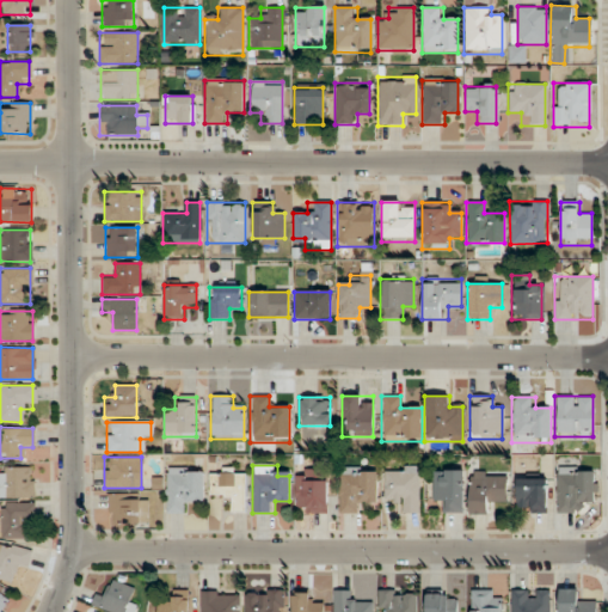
[(417,466),(382,466),(382,501),(394,501),(394,513),(417,513),(417,466)]
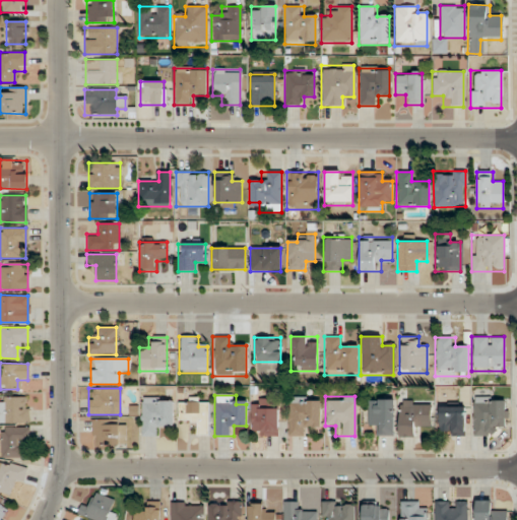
[(27,424),(27,397),(0,397),(0,424),(27,424)]
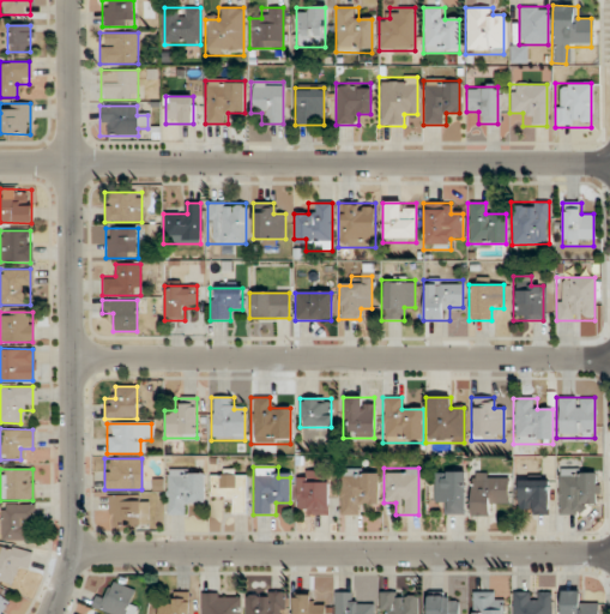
[(204,470),(165,470),(165,515),(189,515),(189,504),(204,504),(204,470)]
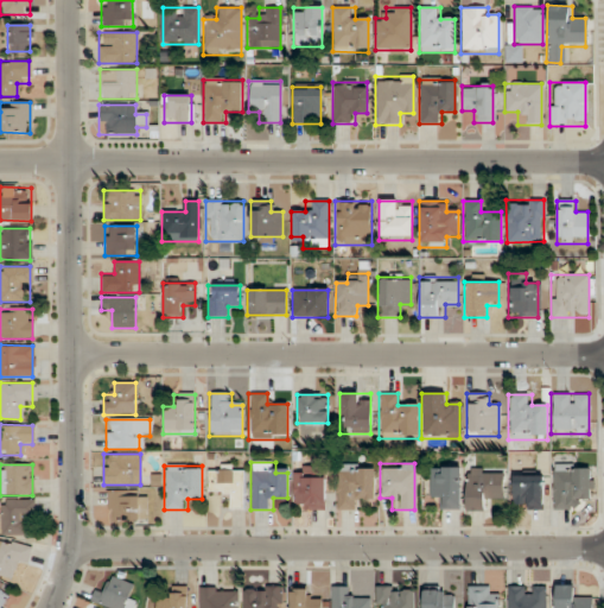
[(208,466),(208,496),(230,496),(230,510),(241,510),(241,466),(208,466)]
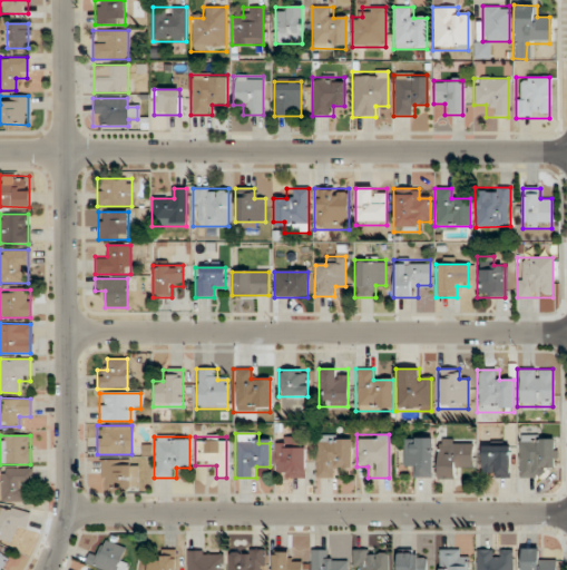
[(314,436),(314,478),(339,478),(339,468),(351,468),(351,436),(314,436)]
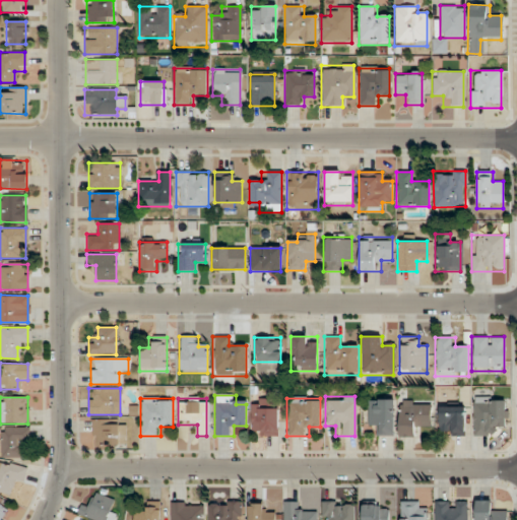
[(471,437),(494,437),(494,427),(507,427),(507,398),(471,398),(471,437)]
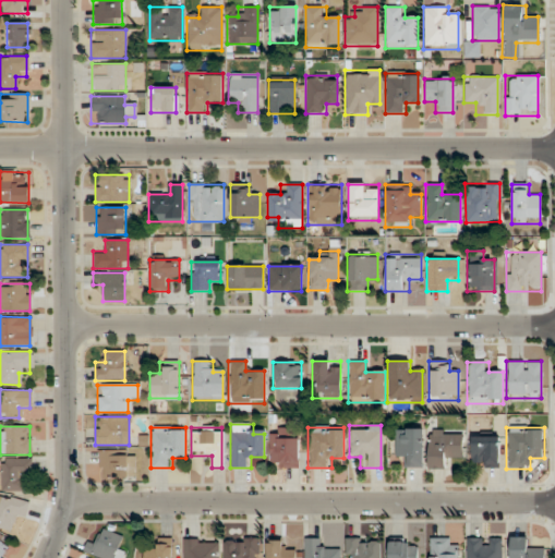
[(422,428),(393,428),(393,455),(403,455),(403,468),(422,468),(422,428)]
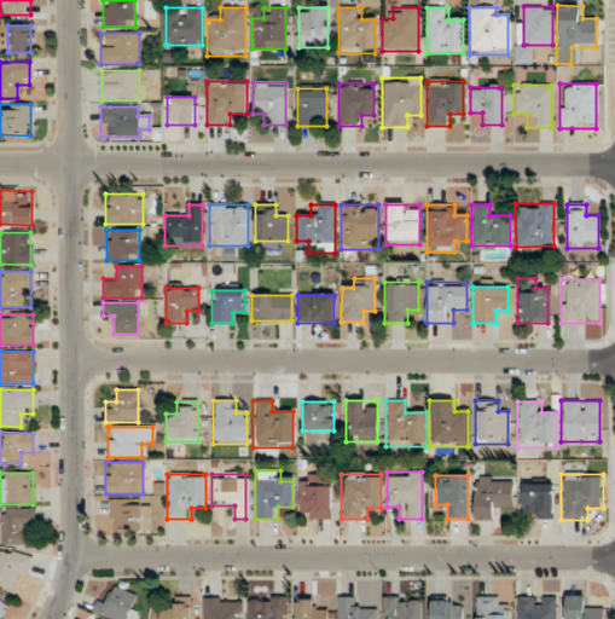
[(299,519),(330,519),(330,476),(299,476),(299,519)]
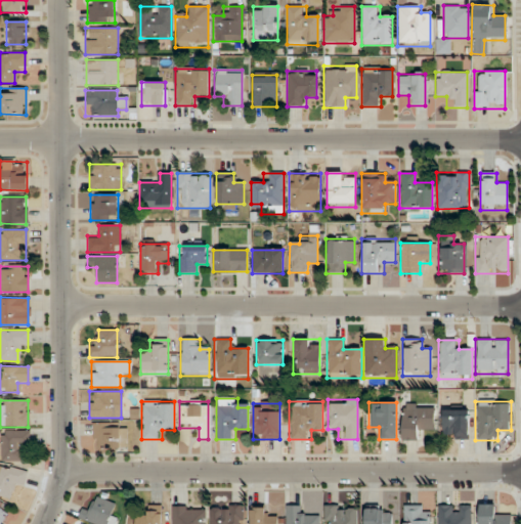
[(422,440),(422,430),(433,430),(433,404),(401,404),(401,440),(422,440)]
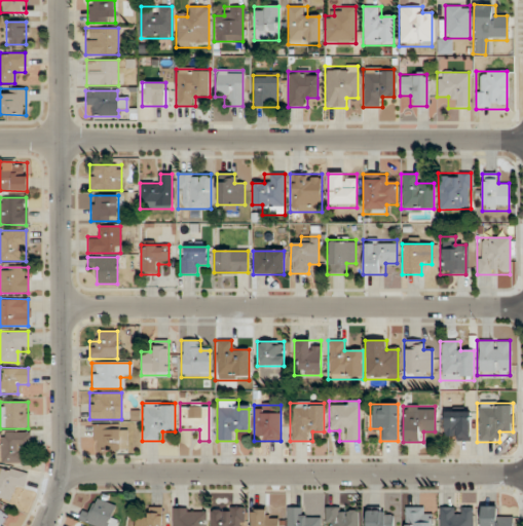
[(443,412),(443,441),(471,441),(471,412),(443,412)]
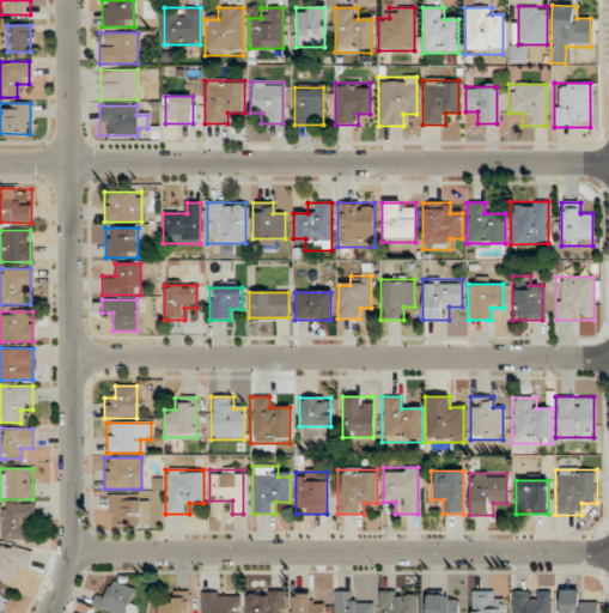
[(146,523),(146,495),(107,495),(107,523),(146,523)]
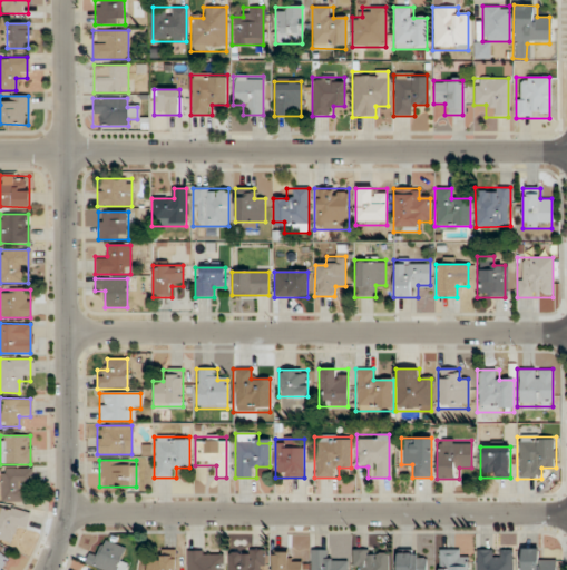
[(0,501),(30,501),(30,469),(0,469),(0,501)]
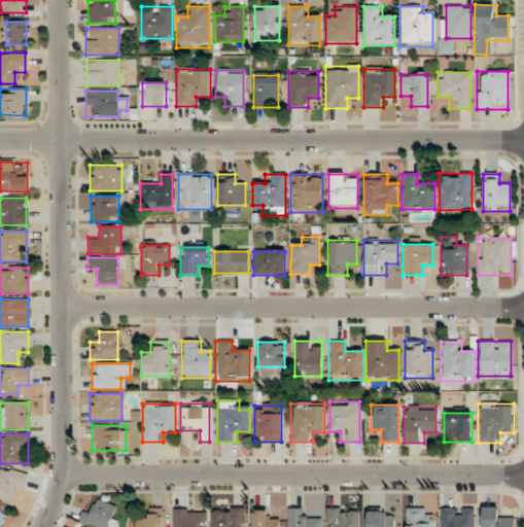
[(0,498),(8,501),(10,491),(22,493),(26,475),(0,468),(0,498)]
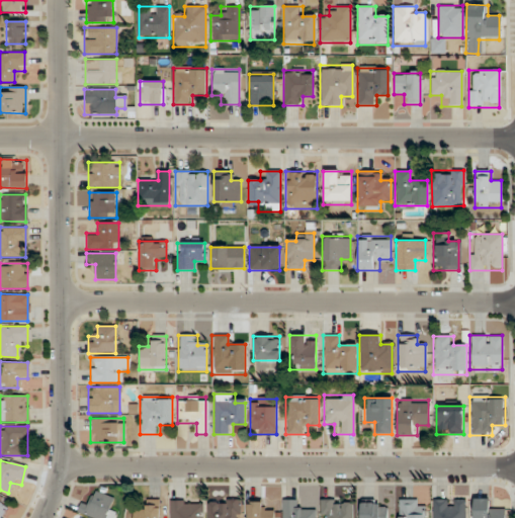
[(85,501),(79,507),(92,517),(112,517),(117,513),(107,504),(110,501),(98,491),(87,503),(85,501)]
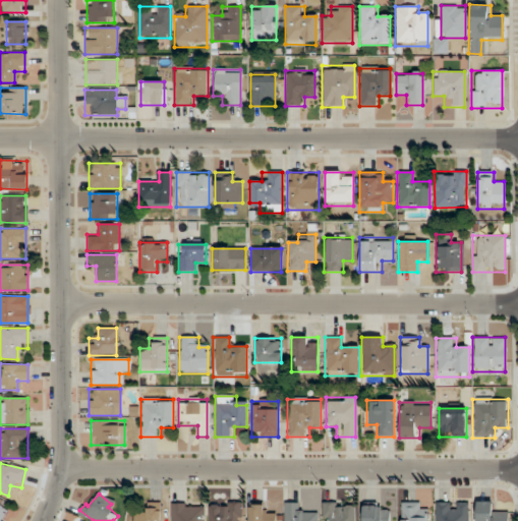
[(475,520),(506,520),(506,512),(496,512),(496,502),(475,502),(475,520)]
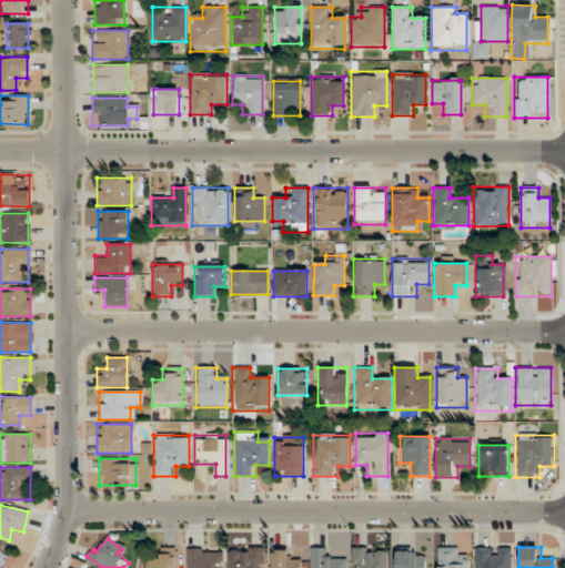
[(145,559),(144,567),(173,567),(173,548),(158,548),(158,559),(145,559)]
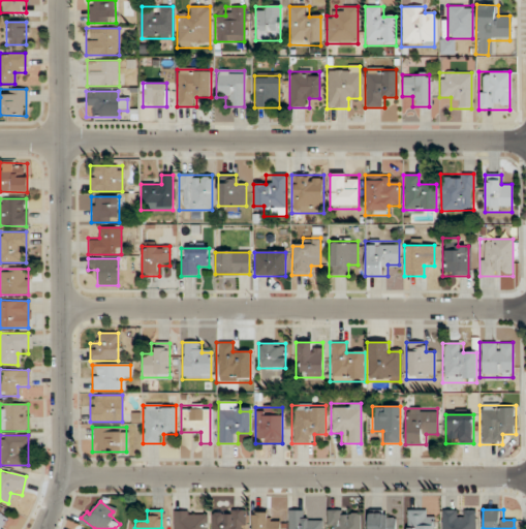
[(205,528),(206,510),(173,510),(172,528),(205,528)]
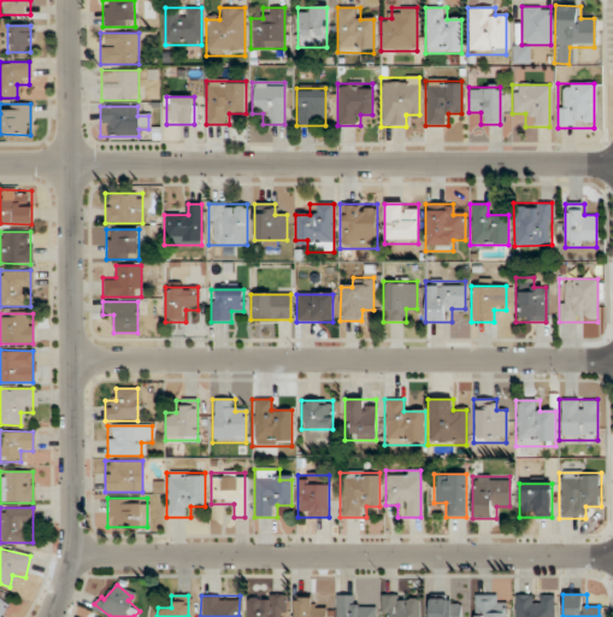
[(246,616),(286,616),(287,595),(246,595),(246,616)]
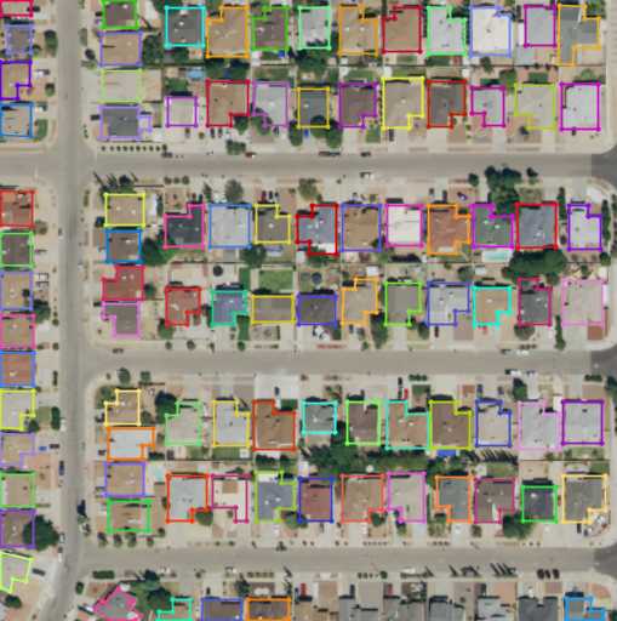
[(422,620),(422,599),(383,599),(383,620),(422,620)]
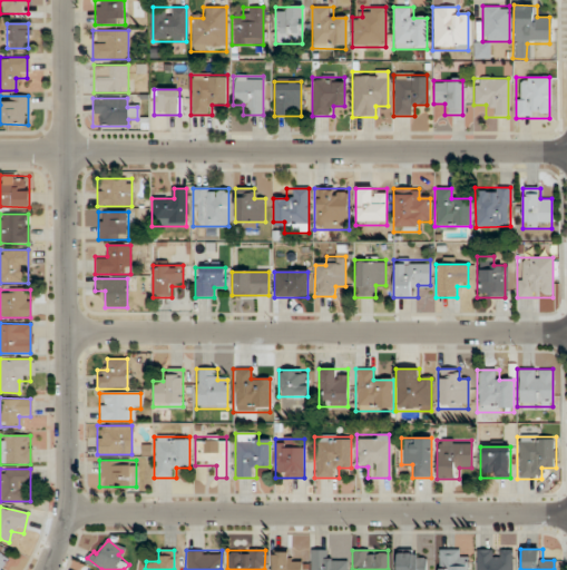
[(466,569),(466,550),(437,550),(437,569),(466,569)]
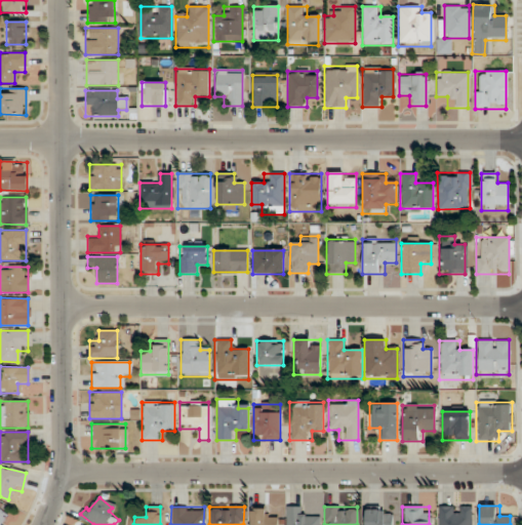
[(471,524),(472,507),(437,507),(437,524),(471,524)]
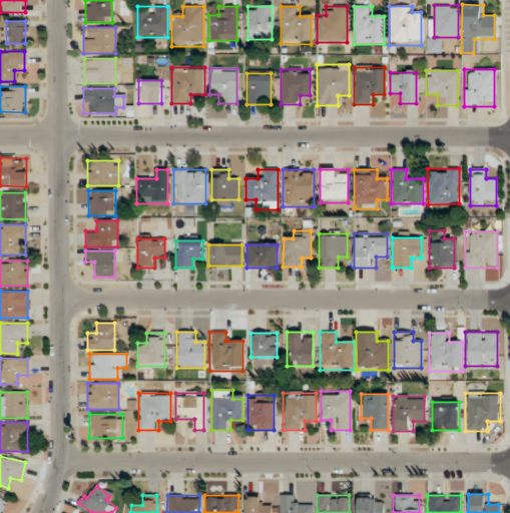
[(278,496),(278,512),(311,512),(311,505),(291,505),(291,496),(278,496)]
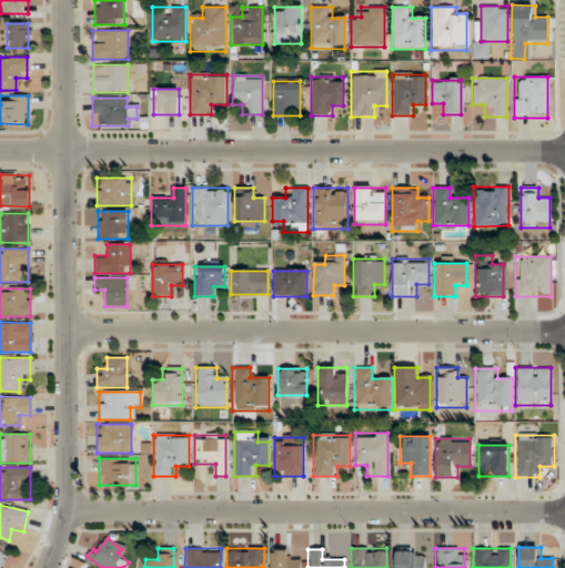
[(269,567),(299,567),(299,561),(289,561),(289,550),(270,550),(269,567)]
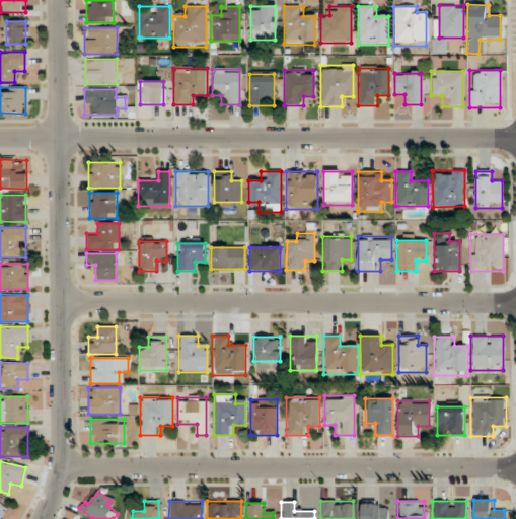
[(360,518),(385,518),(386,504),(360,504),(360,518)]
